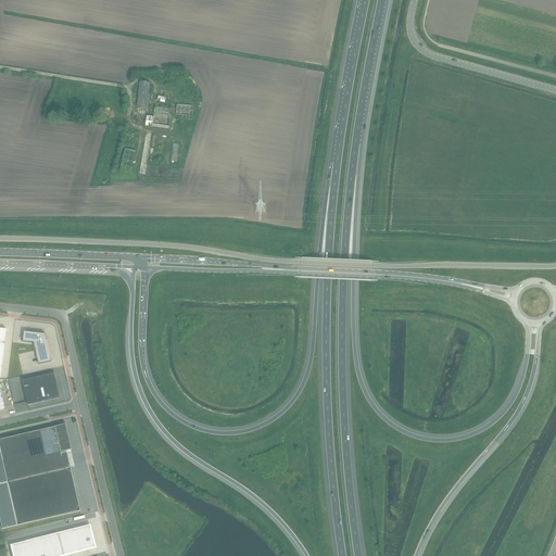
[(137,109),(148,110),(150,96),(149,95),(150,84),(140,81),(137,109)]
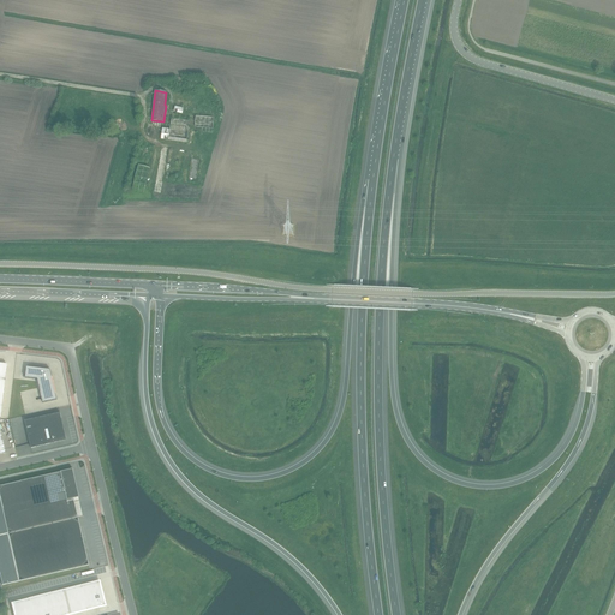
[(196,117),(195,127),(213,129),(214,118),(196,117)]
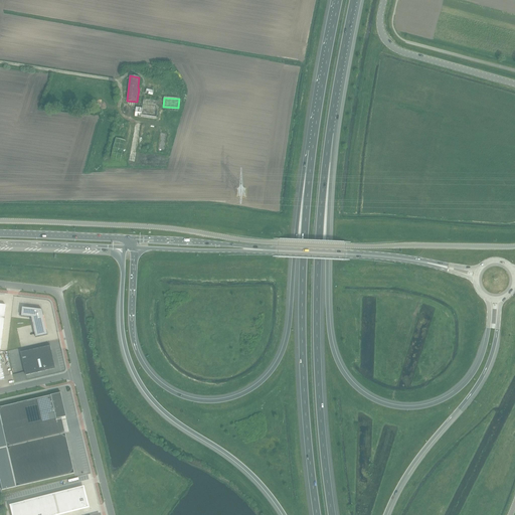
[(143,108),(136,108),(135,117),(156,120),(159,102),(144,100),(143,108)]
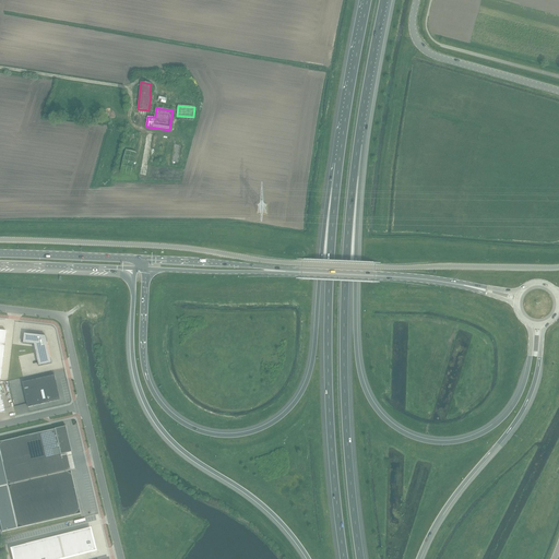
[(24,333),(23,344),(34,345),(38,367),(52,364),(50,358),(49,358),(48,352),(49,352),(46,336),(24,333)]
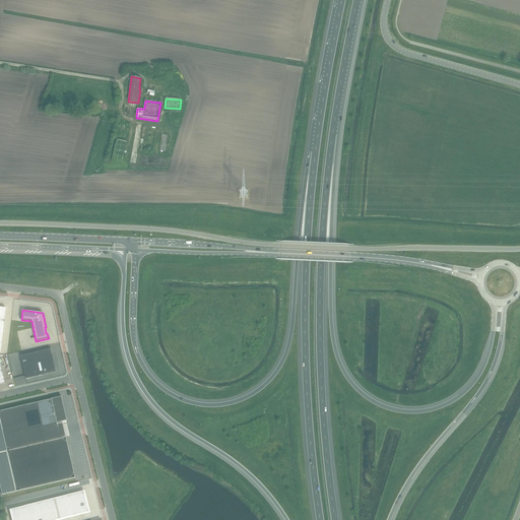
[(21,355),(26,379),(47,375),(46,374),(55,372),(53,363),(54,363),(51,349),(21,355)]
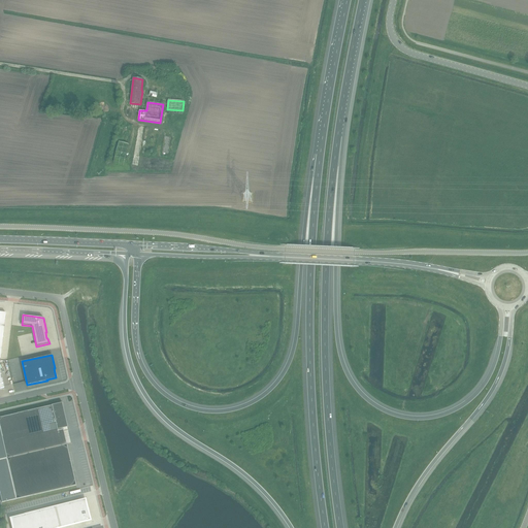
[(0,430),(0,432),(0,431),(0,495),(2,502),(15,499),(76,485),(67,444),(46,449),(43,435),(64,430),(63,428),(63,425),(66,424),(66,425),(67,425),(63,406),(62,406),(62,404),(63,403),(53,405),(0,417),(0,430)]
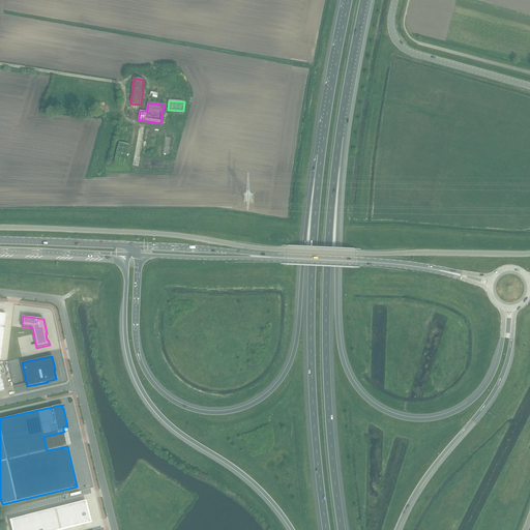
[(82,502),(10,521),(12,529),(59,529),(87,523),(91,522),(86,502),(82,503),(82,502)]
